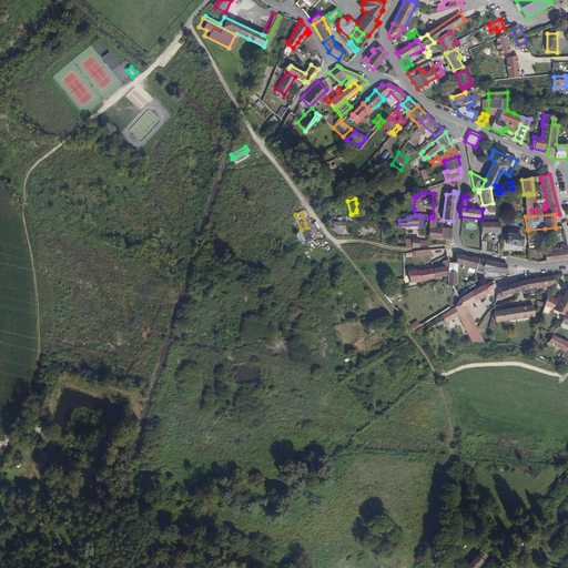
[(499,236),(498,222),(482,222),(482,232),(496,233),(496,236),(499,236)]
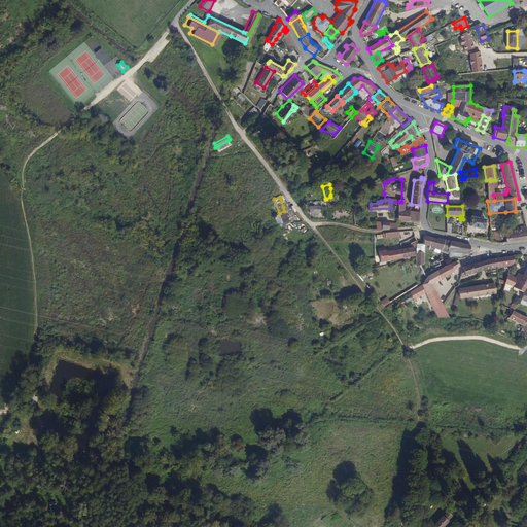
[(409,221),(410,212),(403,211),(398,210),(396,220),(409,221)]
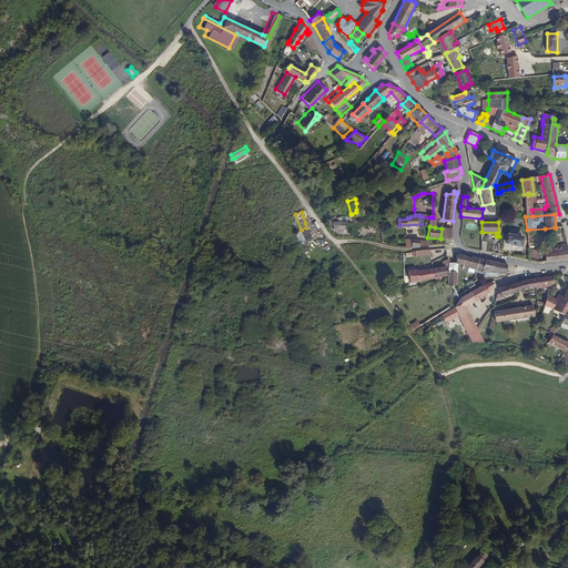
[(450,240),(452,229),(442,227),(442,229),(440,239),(450,240)]
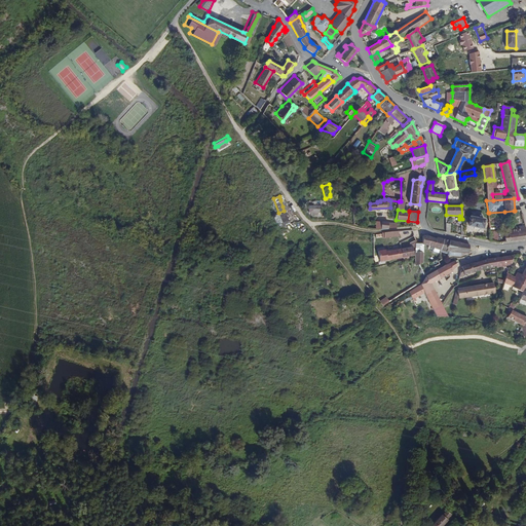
[(288,223),(284,213),(277,216),(276,215),(271,217),(277,228),(285,224),(288,223)]
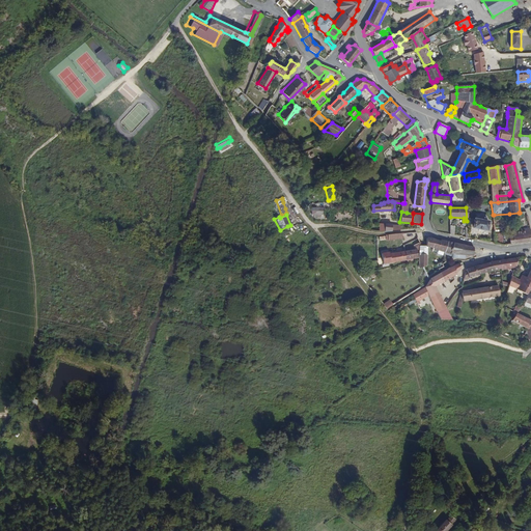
[(486,230),(488,223),(474,219),(473,227),(486,230)]
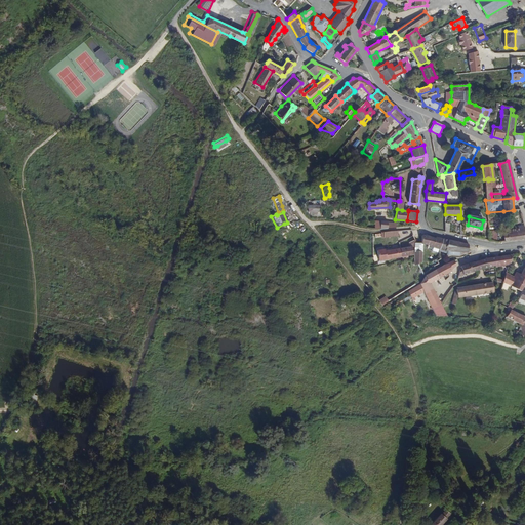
[(397,227),(398,224),(381,220),(375,219),(374,229),(378,229),(397,227)]
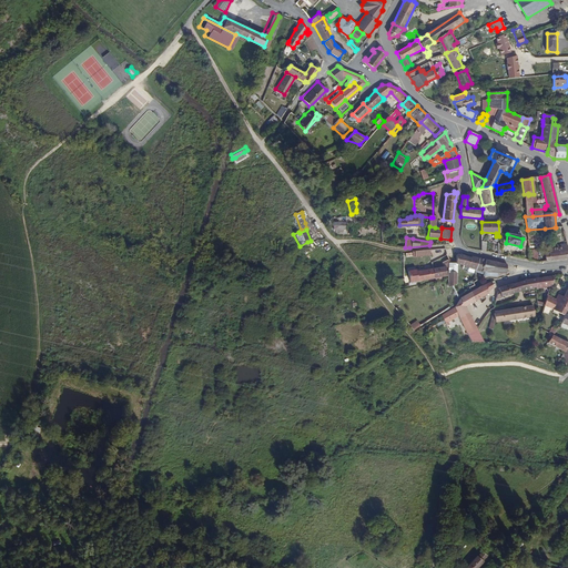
[(567,259),(567,251),(567,244),(543,247),(545,262),(567,259)]
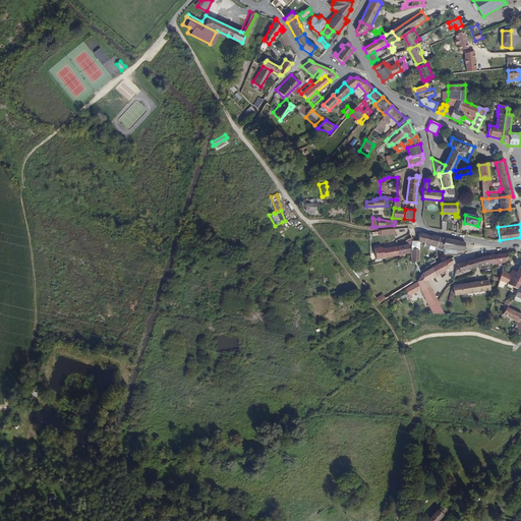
[(436,247),(438,237),(431,236),(430,237),(425,235),(418,234),(417,234),(416,241),(424,244),(436,247)]
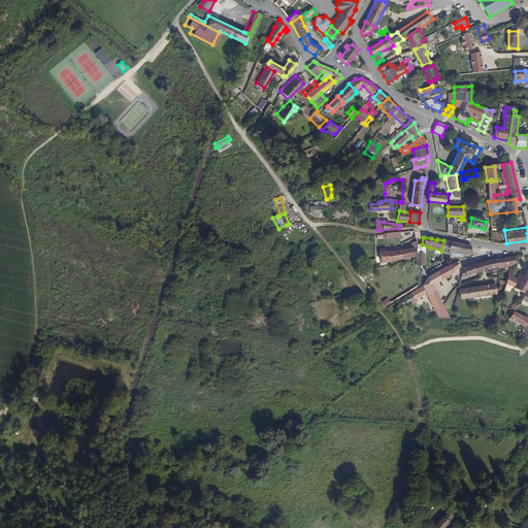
[(415,256),(415,249),(416,249),(416,243),(417,242),(416,240),(411,243),(411,249),(401,250),(403,258),(409,257),(415,256)]
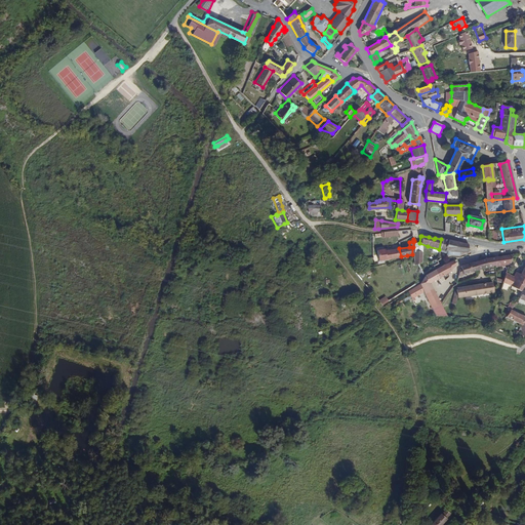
[(444,252),(447,240),(441,239),(439,249),(438,251),(444,252)]
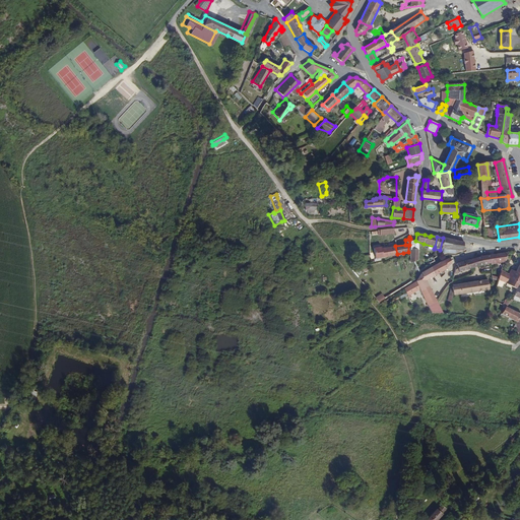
[(462,250),(463,243),(444,238),(443,238),(440,250),(440,252),(447,252),(450,250),(450,249),(453,249),(462,250)]
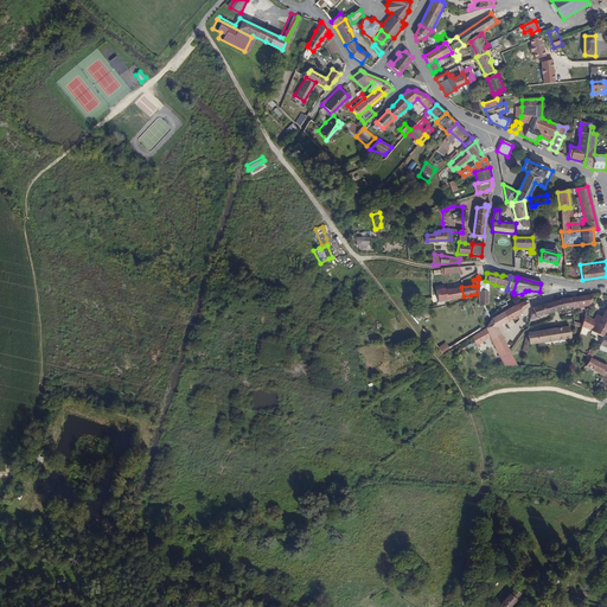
[(506,292),(506,291),(508,288),(494,285),(493,288),(499,289),(498,291),(498,293),(506,296),(506,292)]
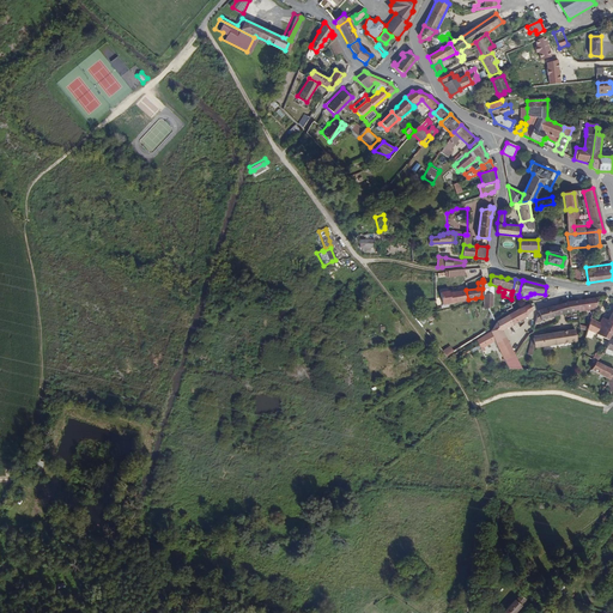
[(468,299),(466,290),(450,293),(449,291),(441,292),(442,304),(468,299)]
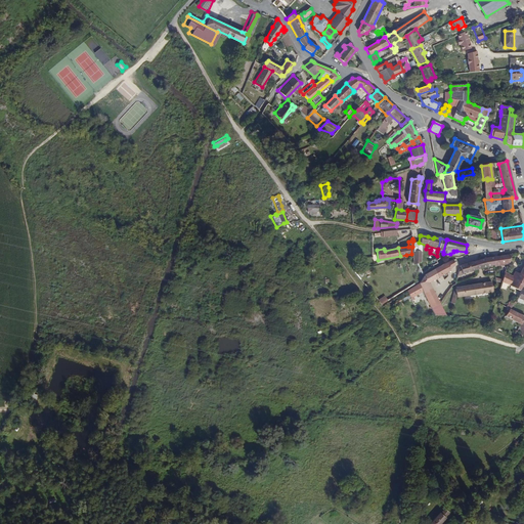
[(423,263),(422,249),(413,249),(413,256),(416,264),(423,263)]
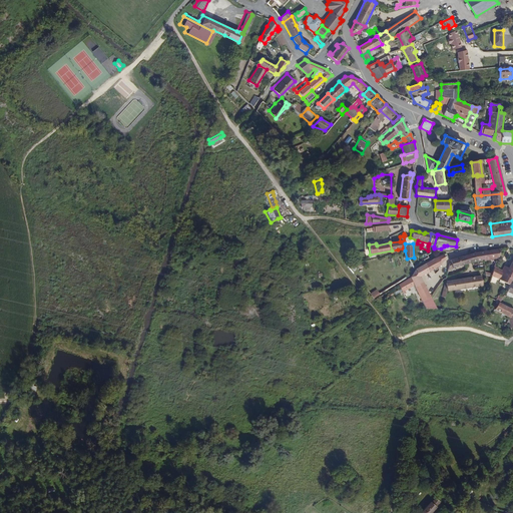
[(497,259),(500,249),(482,251),(482,258),(483,260),(487,259),(497,259)]
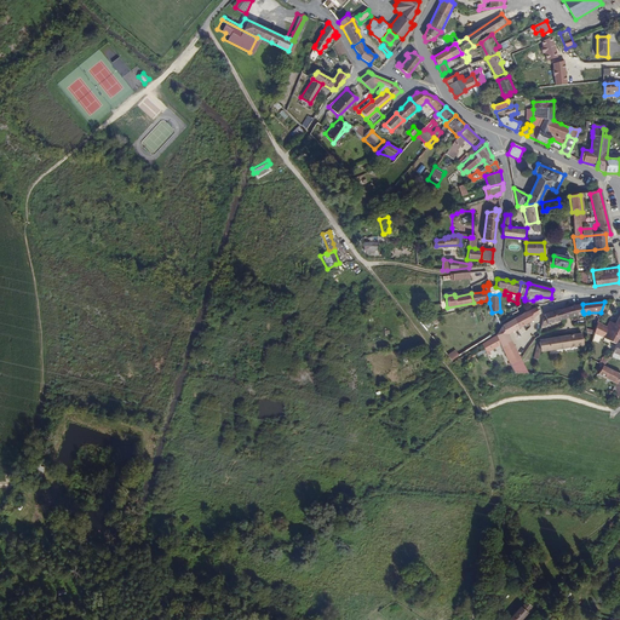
[(509,334),(532,321),(532,317),(537,314),(535,308),(523,313),(504,325),(500,327),(494,336),(493,337),(481,345),(483,350),(480,351),(482,355),(484,354),(486,354),(500,346),(507,362),(518,359),(520,357),(509,334)]
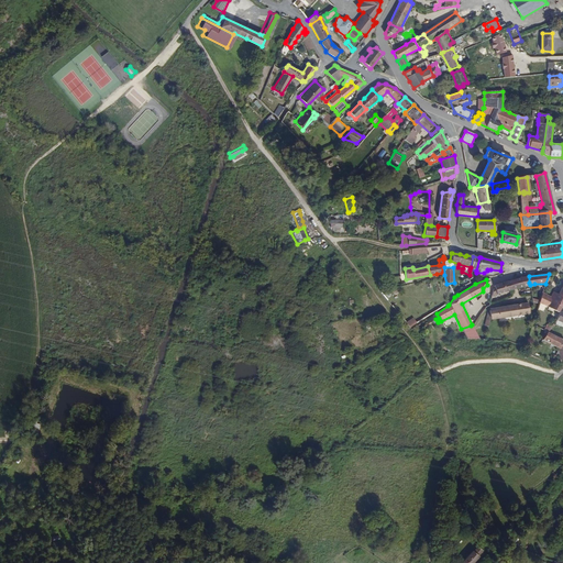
[(505,290),(503,283),(493,286),(493,287),(492,290),(490,296),(496,295),(495,293),(505,290)]
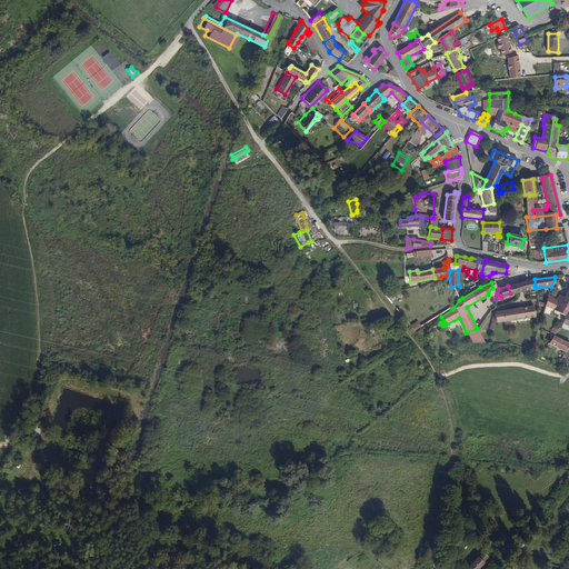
[(567,317),(568,311),(568,301),(563,299),(560,307),(556,305),(552,312),(566,318),(567,317)]
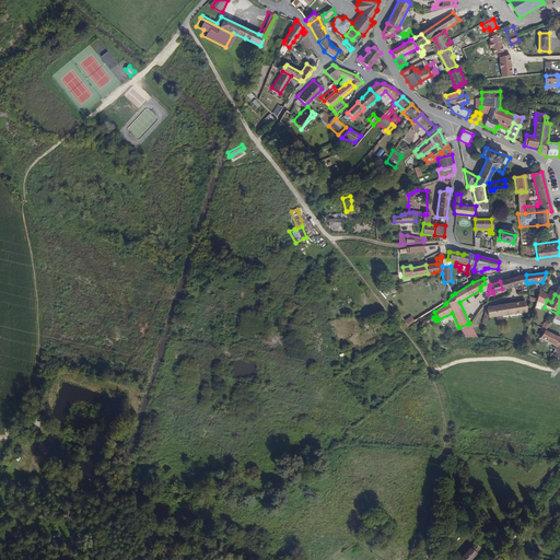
[(535,307),(536,304),(536,302),(531,300),(529,296),(528,298),(527,298),(527,301),(527,302),(526,310),(535,307)]
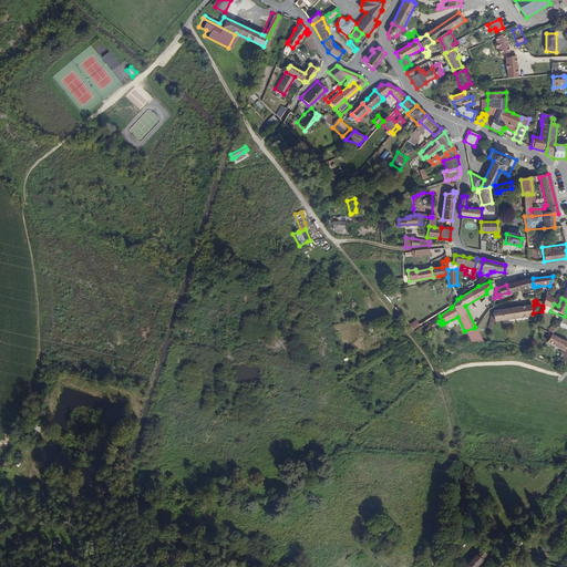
[(550,311),(554,303),(545,300),(543,306),(543,308),(550,311)]
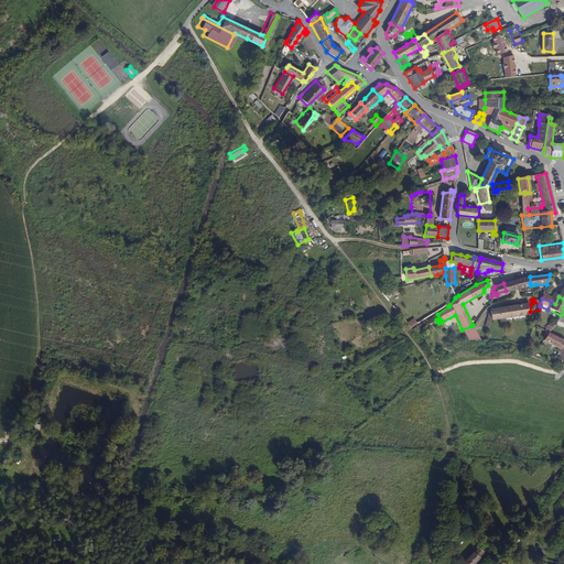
[(530,312),(528,301),(496,306),(495,307),(489,308),(489,311),(488,312),(486,322),(489,323),(490,318),(500,316),(508,315),(507,323),(514,323),(517,314),(530,312)]
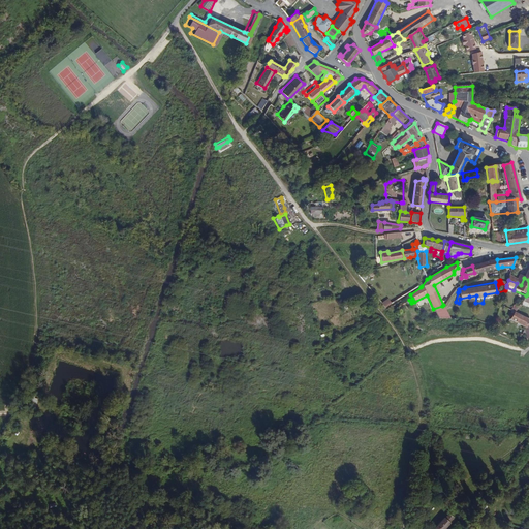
[(450,319),(443,305),(442,306),(433,309),(438,318),(439,318),(450,319)]
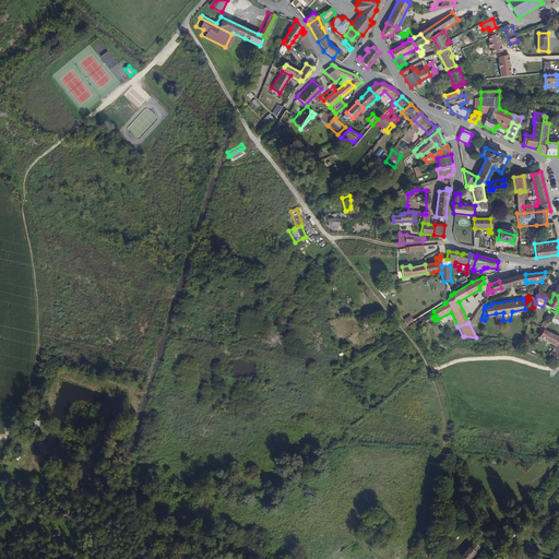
[(558,343),(558,342),(549,335),(546,332),(545,332),(538,341),(540,343),(542,341),(554,351),(556,348),(558,343)]
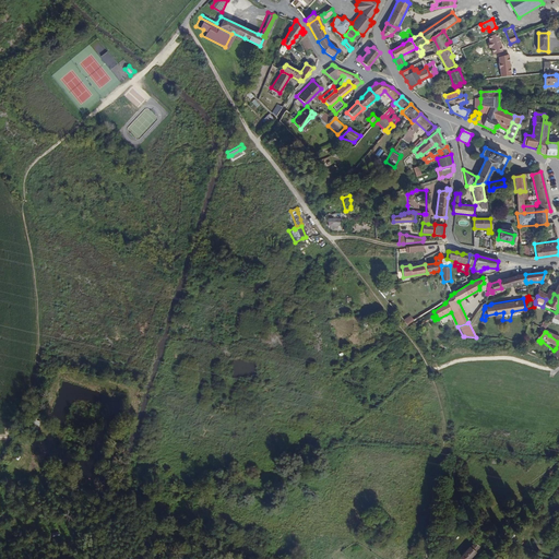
[(367,416),(354,400),(349,394),(344,397),(361,420),(367,416)]
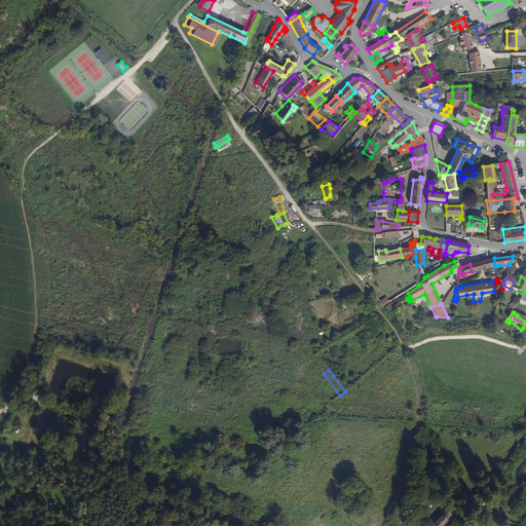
[(456,475),(450,464),(440,472),(446,482),(456,475)]
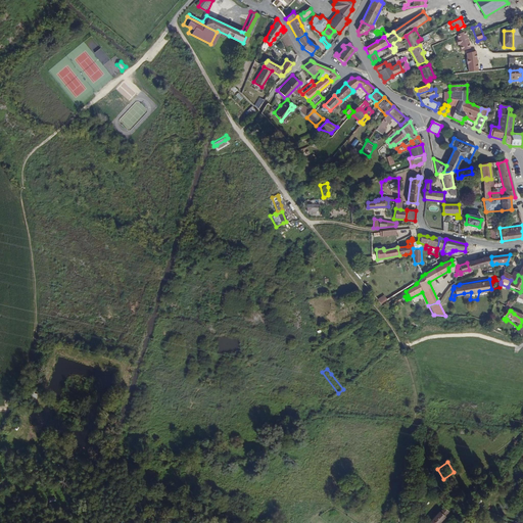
[(433,522),(440,522),(445,518),(444,517),(448,513),(444,509),(439,513),(438,512),(434,517),(431,520),(433,522)]
